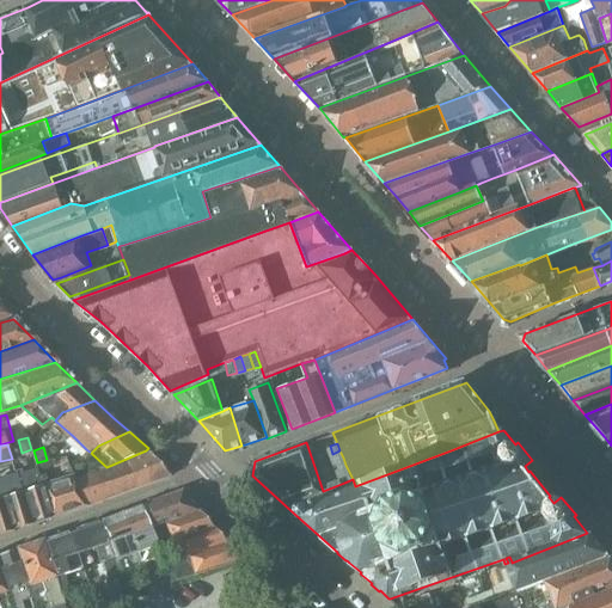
[(150,449),(146,450),(106,467),(74,477),(84,504),(170,473),(150,449)]
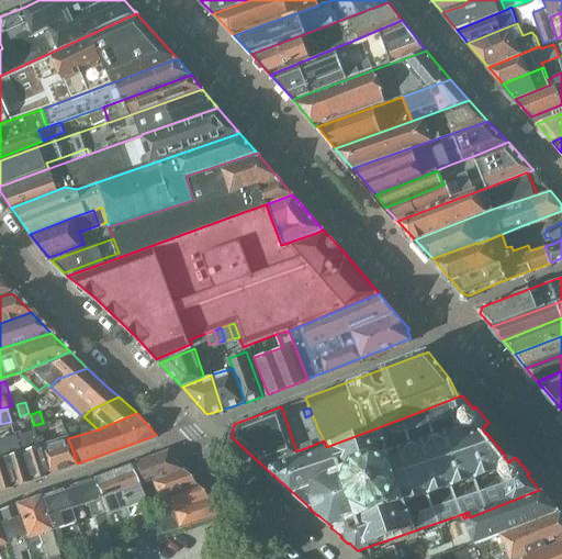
[(305,417),(308,424),(315,421),(312,414),(305,417)]
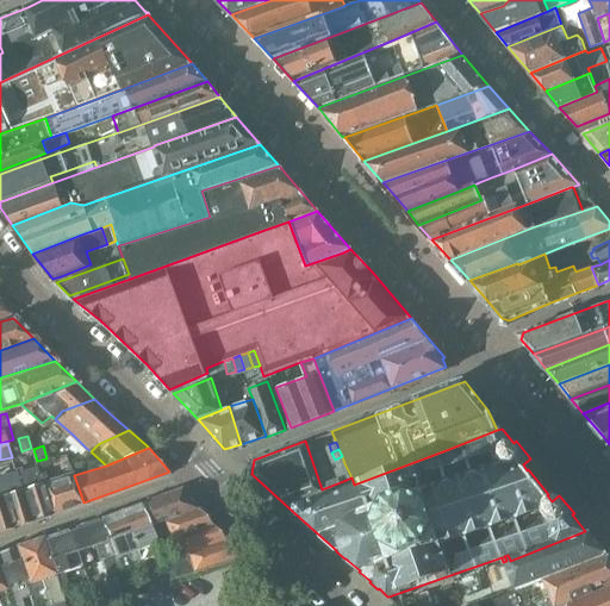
[(36,464),(38,473),(51,513),(83,503),(74,475),(67,456),(61,458),(63,463),(62,463),(66,473),(49,479),(45,469),(43,464),(49,463),(48,458),(36,463),(36,464)]
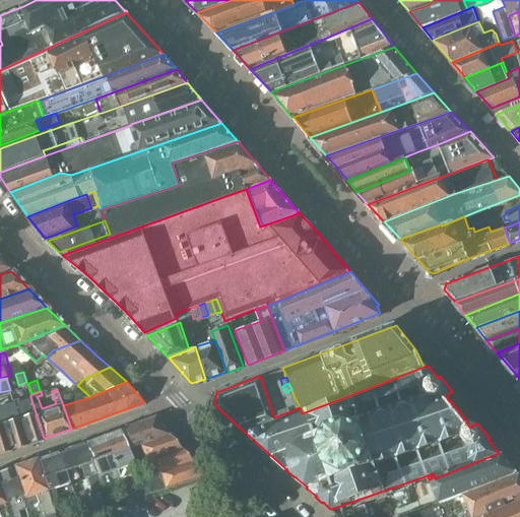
[(285,392),(287,398),(294,395),(291,389),(285,392)]
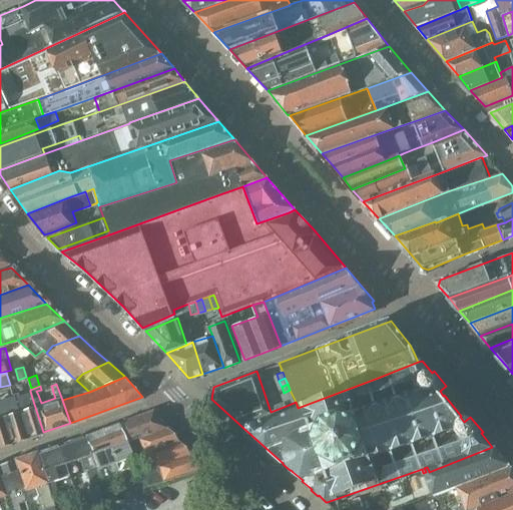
[(284,393),(287,398),(293,396),(290,390),(284,393)]
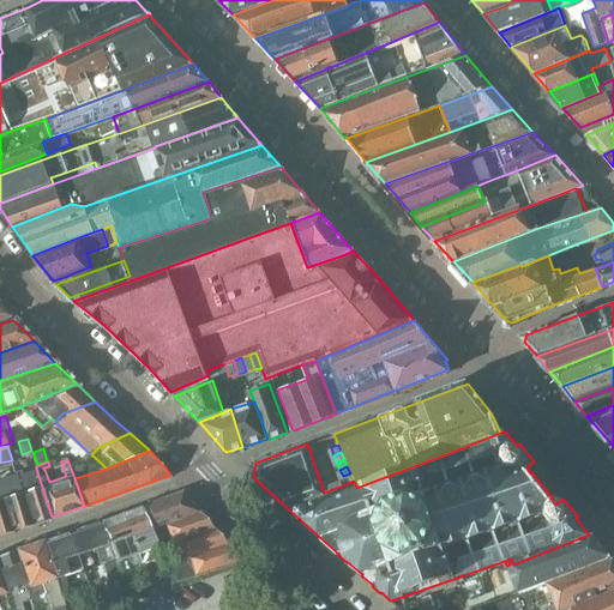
[(25,471),(16,473),(18,481),(22,491),(31,524),(52,517),(38,476),(36,467),(25,471)]
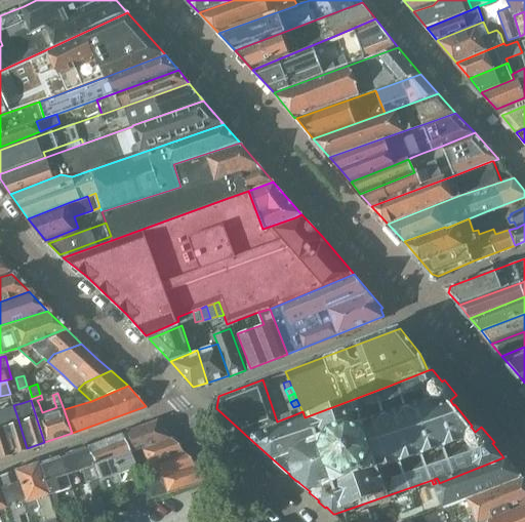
[(293,407),(295,414),(303,411),(299,405),(293,407)]
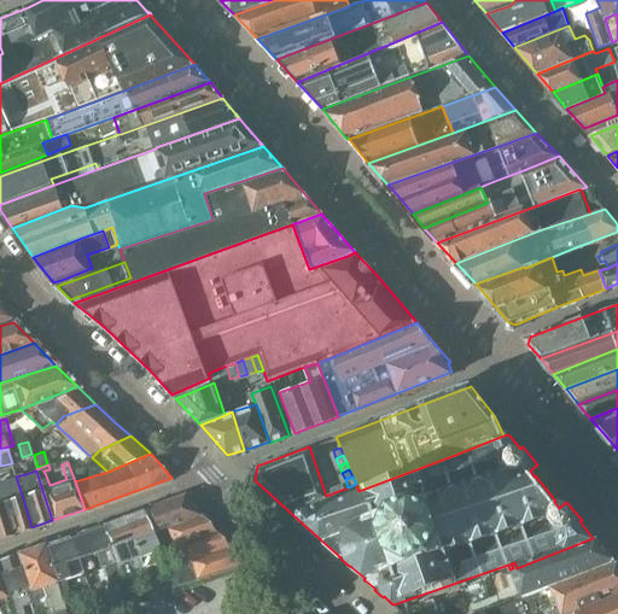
[(0,537),(31,527),(22,495),(3,501),(0,492),(0,537)]
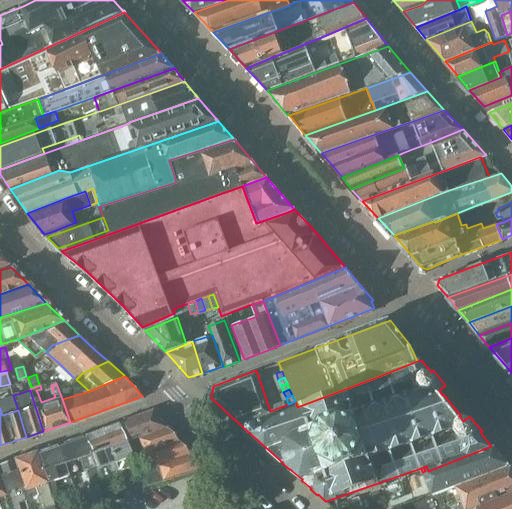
[(122,419),(129,439),(137,437),(166,426),(152,409),(151,409),(122,419)]
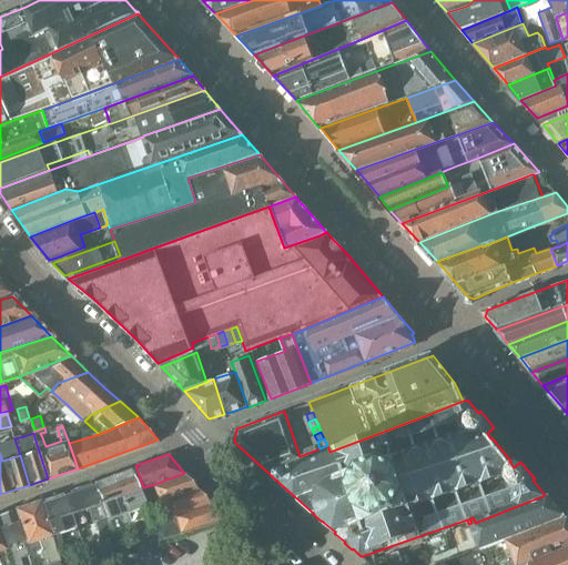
[(130,468),(112,475),(128,512),(131,522),(150,515),(146,505),(140,490),(130,468)]
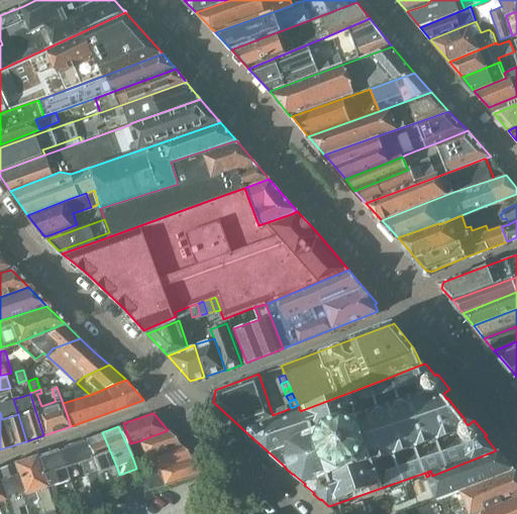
[(168,430),(138,441),(144,456),(148,455),(180,443),(168,430)]
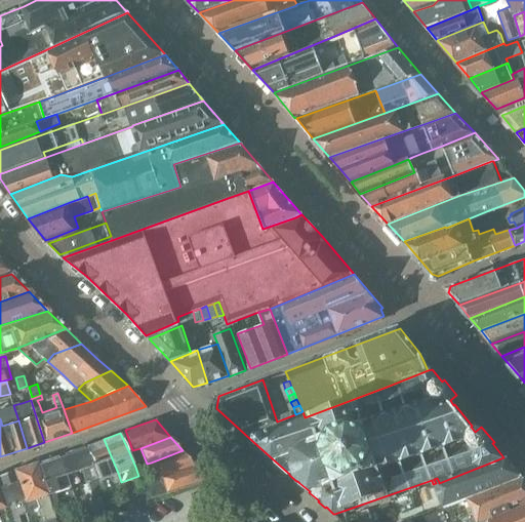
[(104,439),(86,445),(101,479),(104,490),(122,484),(121,482),(118,473),(104,439)]
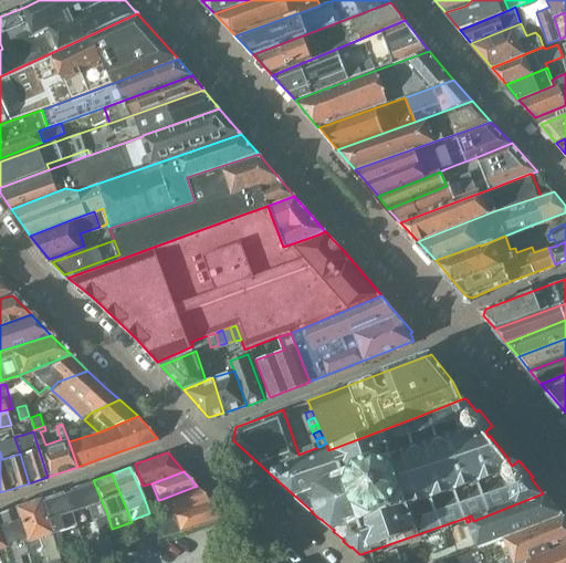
[(93,480),(67,489),(74,510),(88,504),(93,518),(95,517),(101,533),(112,529),(108,517),(93,480)]
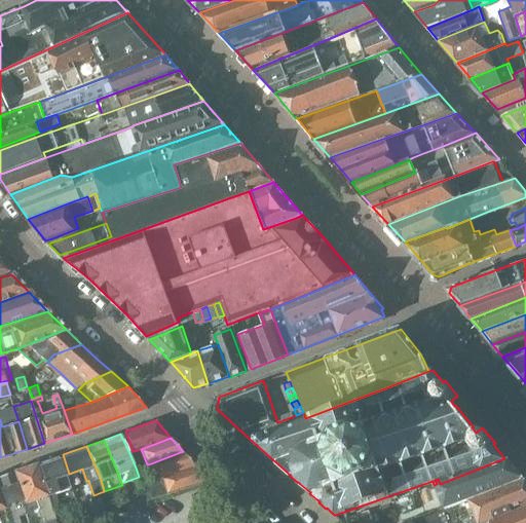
[(147,464),(142,467),(147,482),(193,464),(183,451),(151,463),(147,464)]
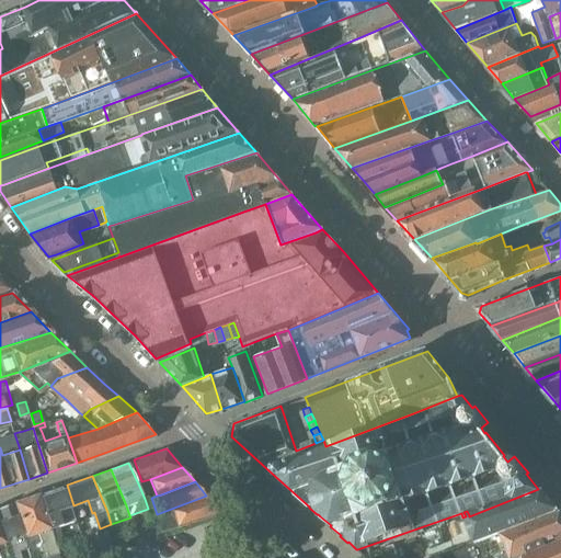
[(64,486),(38,494),(56,543),(64,539),(58,525),(61,524),(75,520),(64,486)]
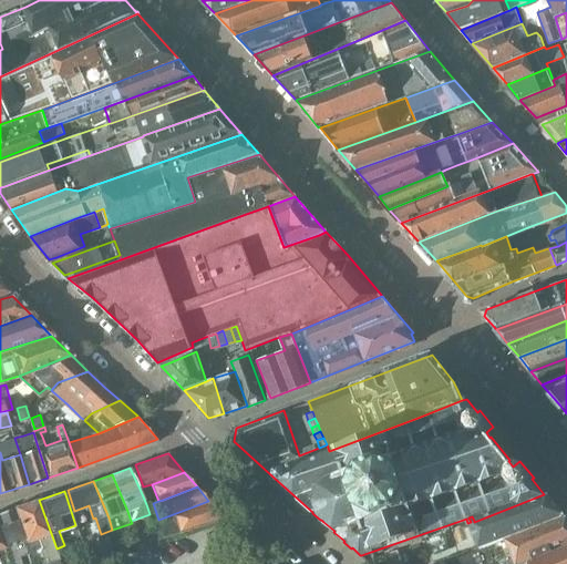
[(544,494),(474,522),(474,521),(472,521),(482,547),(507,539),(565,516),(564,515),(563,514),(562,514),(558,510),(558,509),(547,495),(545,496),(544,494)]
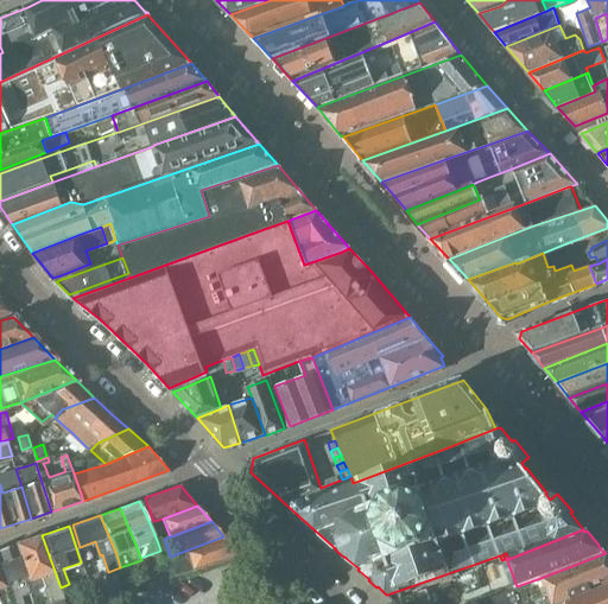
[(61,587),(42,535),(17,544),(30,579),(43,574),(46,586),(44,586),(50,603),(64,598),(61,587)]
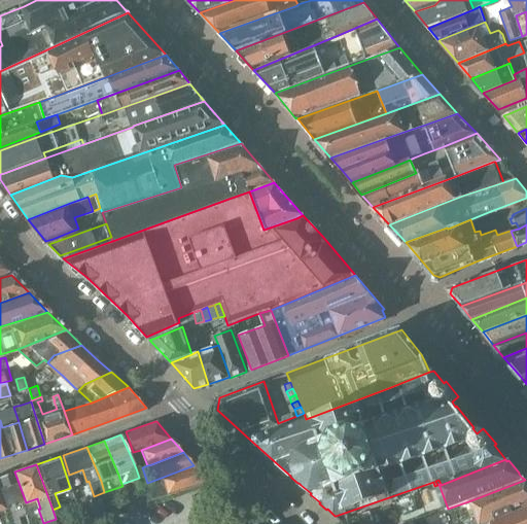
[(147,483),(142,485),(147,500),(207,480),(194,465),(147,483)]
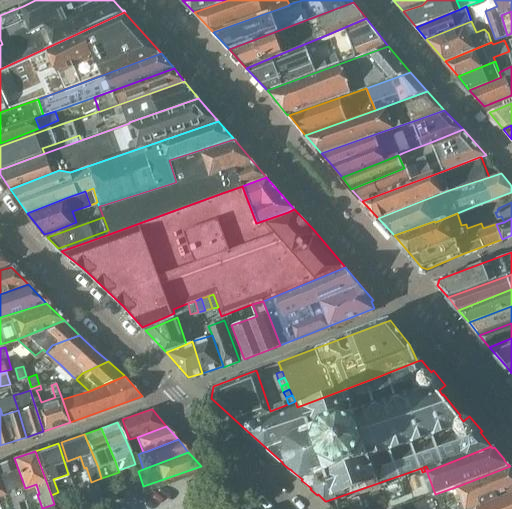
[(22,489),(25,488),(14,458),(0,462),(0,474),(10,508),(20,508),(18,502),(25,499),(22,489)]
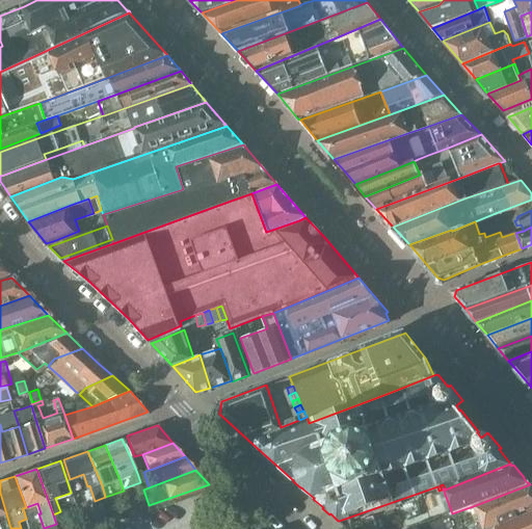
[(410,528),(531,528),(531,487),(530,484),(476,505),(452,513),(437,519),(418,527),(410,528)]
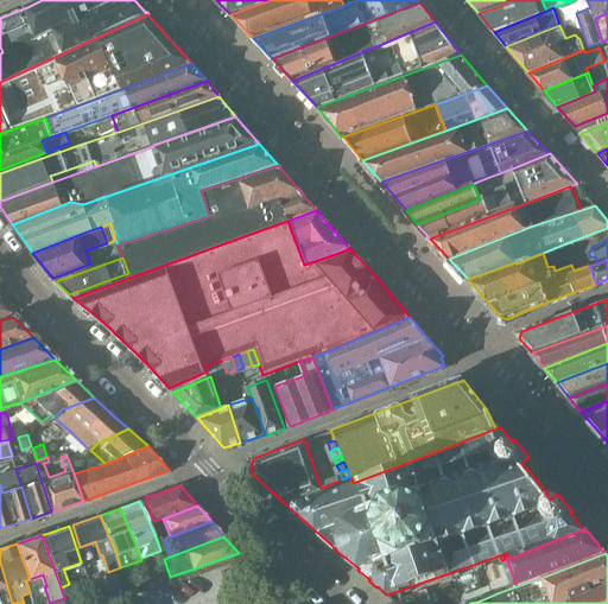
[(12,603),(0,563),(0,599),(1,603),(12,603)]
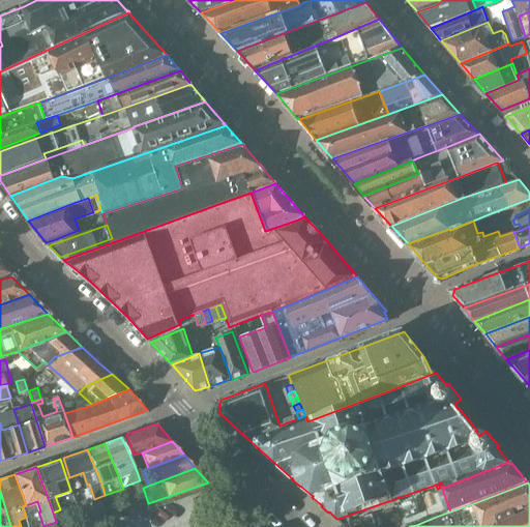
[(133,499),(126,502),(129,513),(137,509),(136,507),(133,499)]
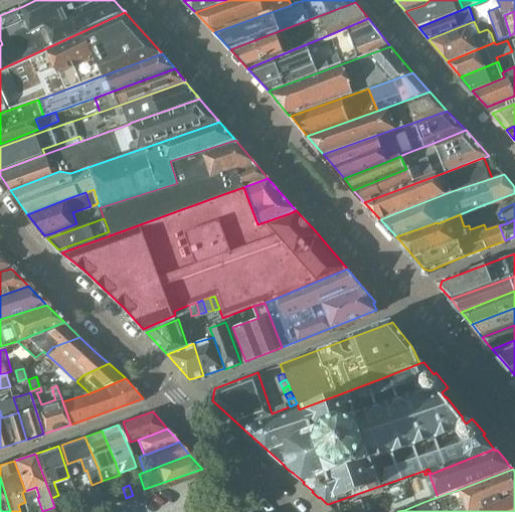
[(123,488),(106,493),(109,503),(126,498),(123,488)]
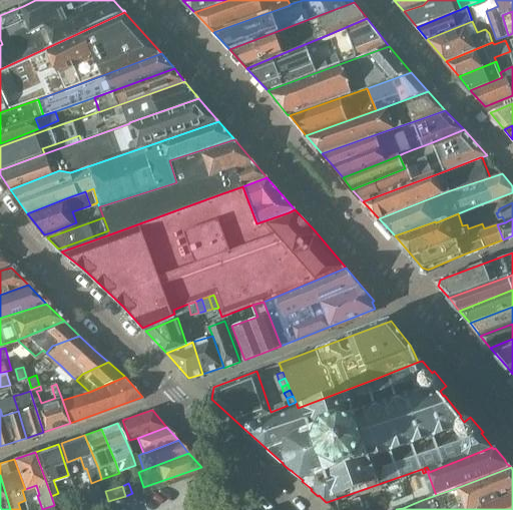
[(353,509),(342,500),(335,507),(338,509),(353,509)]
